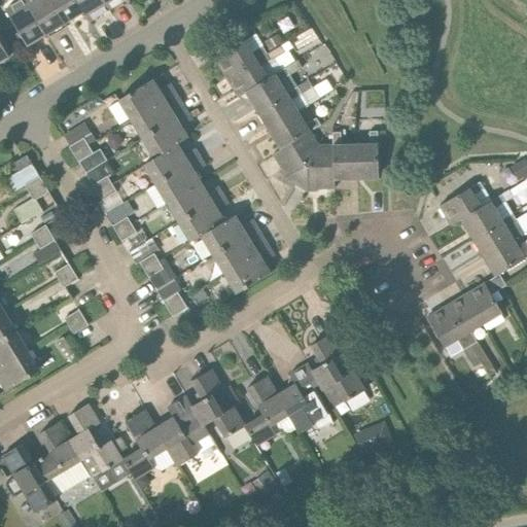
[(27,46),(46,34),(26,0),(24,0),(6,11),(27,46)]
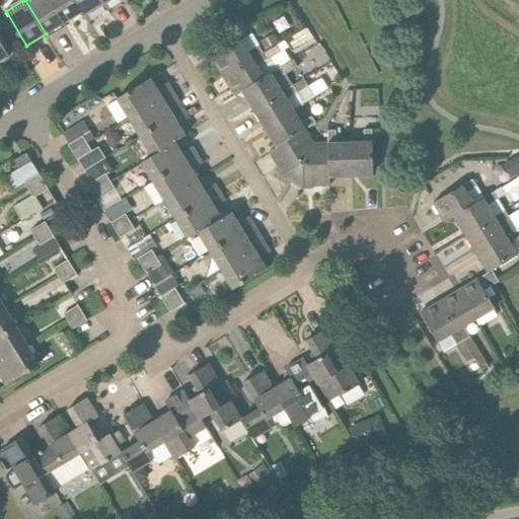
[(25,0),(46,33),(64,23),(50,0),(25,0)]
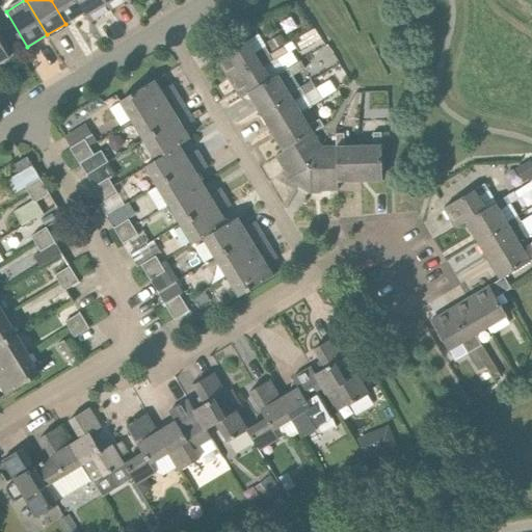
[(51,0),(65,24),(83,12),(75,0),(51,0)]
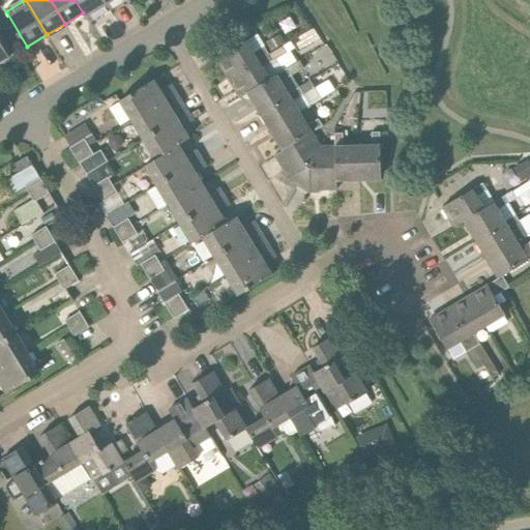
[(90,22),(109,10),(101,0),(75,0),(83,12),(84,12),(90,22)]
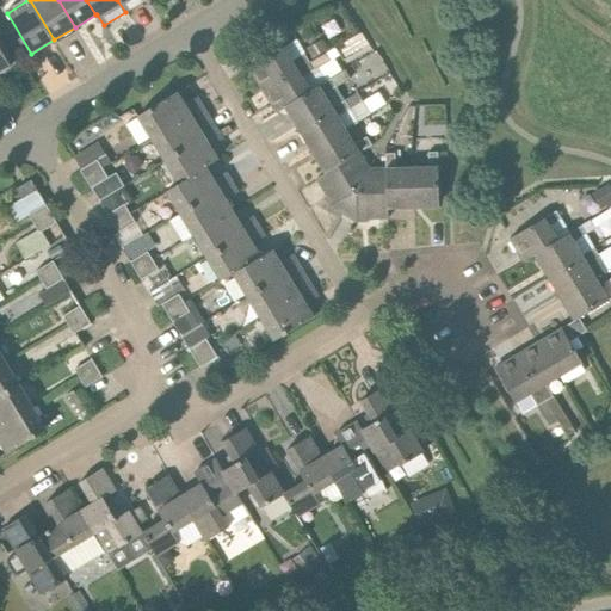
[(117,0),(125,12),(144,0),(117,0)]
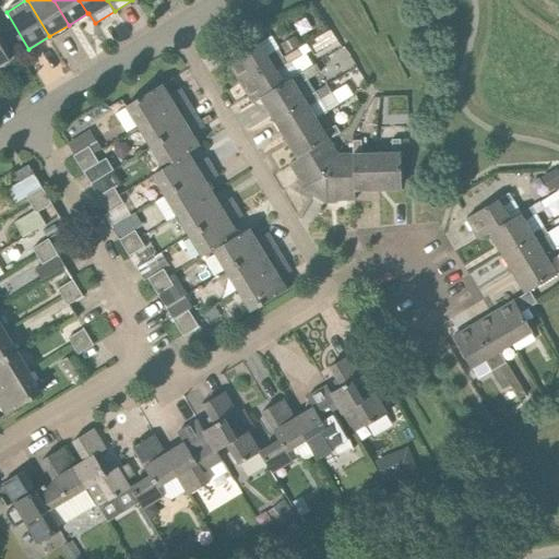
[(281,44),(287,55),(298,47),(299,47),(293,37),(281,44)]
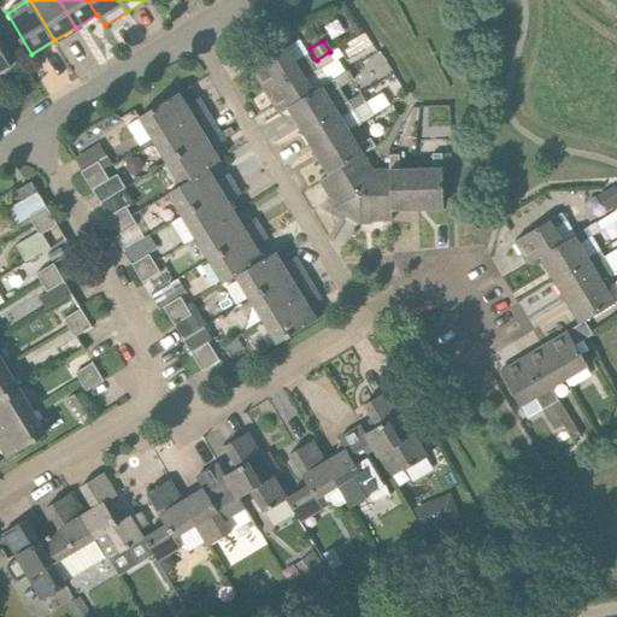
[(0,72),(11,66),(0,47),(0,72)]
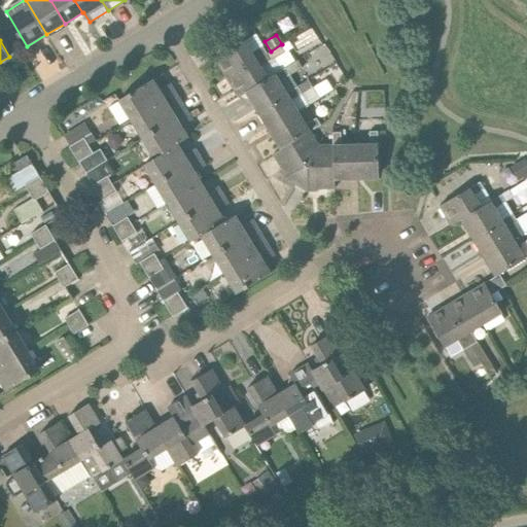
[(262,46),(251,53),(244,40),(215,59),(226,78),(268,54),(262,46)]
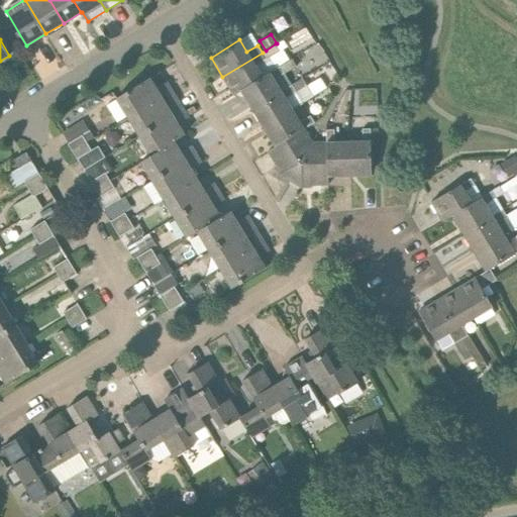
[(270,57),(280,50),(276,43),(266,50),(263,53),(222,77),(234,95),(241,91),(277,69),(270,57)]
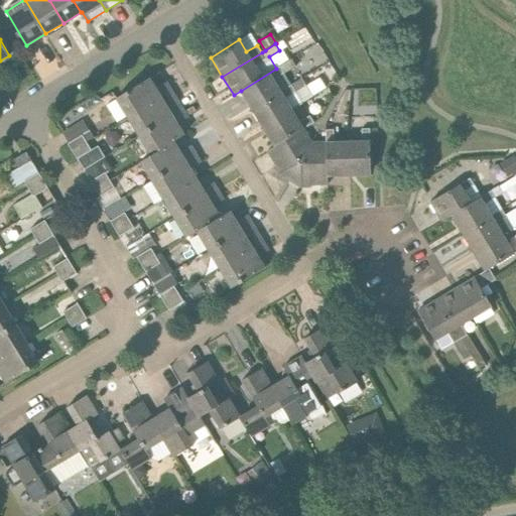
[(285,74),(295,68),(291,59),(281,66),(276,69),(241,91),(252,109),(292,85),(291,85),(285,74)]
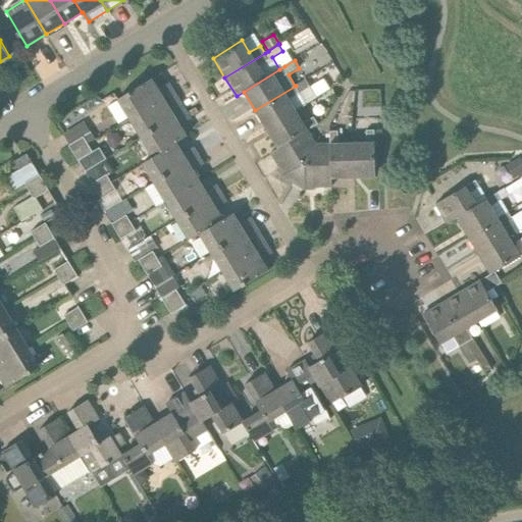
[(163,98),(163,99),(173,92),(168,83),(158,89),(151,79),(117,99),(129,118),(163,98)]
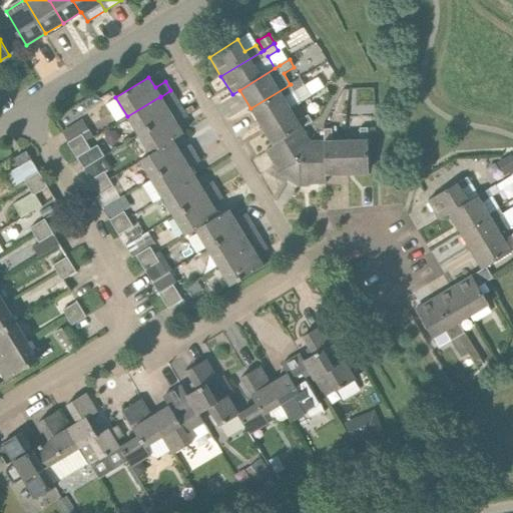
[(262,127),(292,109),(291,108),(301,102),(295,91),(305,85),(301,78),(290,84),(291,84),(250,108),(262,127)]
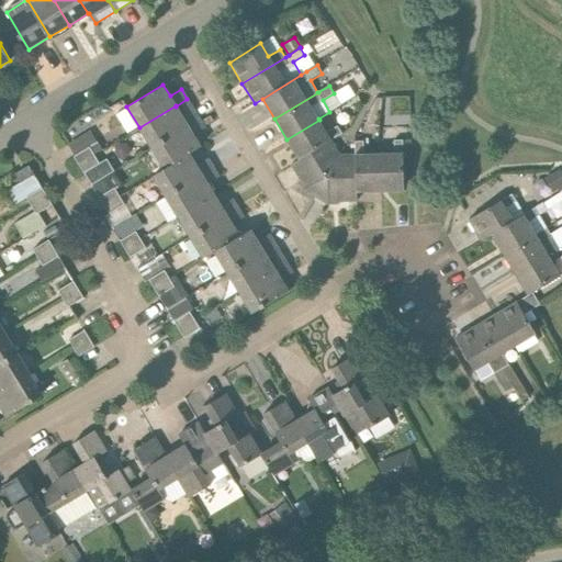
[(182,116),(176,107),(176,105),(139,127),(152,148),(199,120),(193,110),(182,116)]
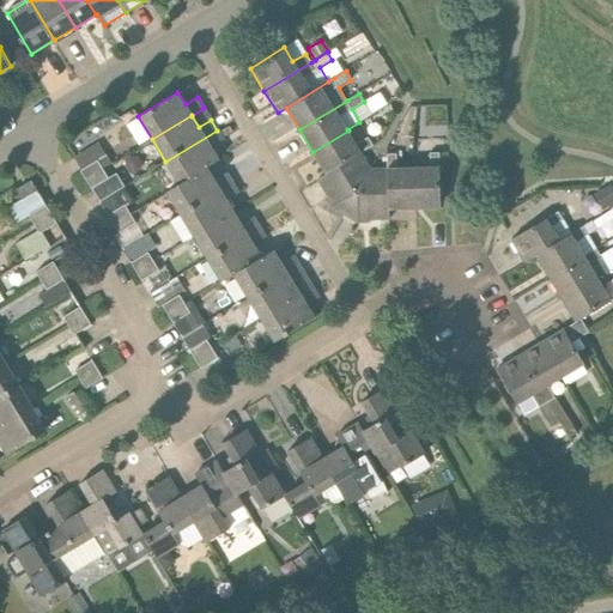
[(180,183),(206,168),(219,161),(211,147),(223,140),(217,131),(165,162),(180,183)]
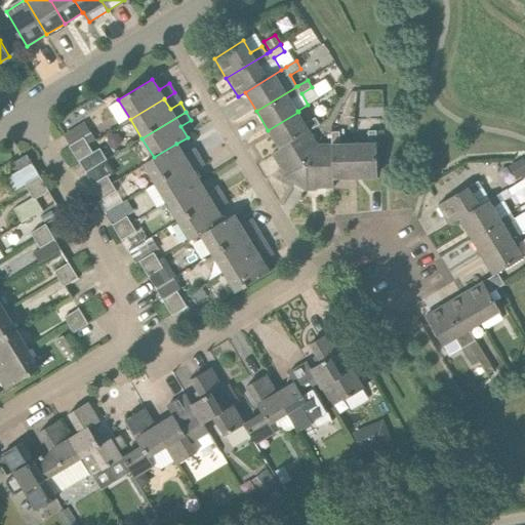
[(309,131),(310,131),(320,125),(316,118),(305,124),(298,112),(268,130),(280,149),(309,131)]
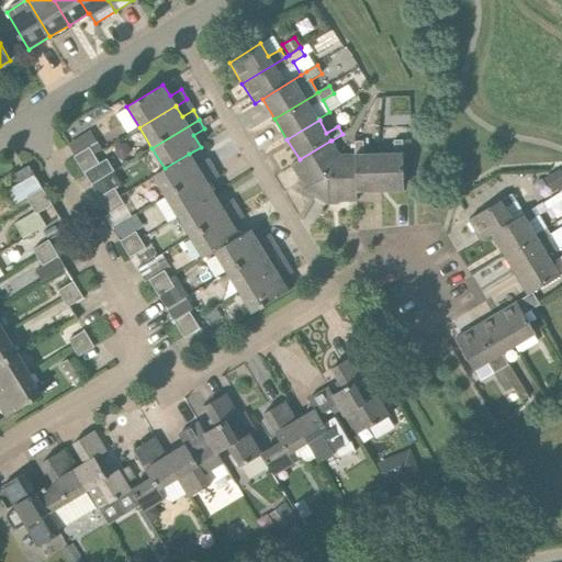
[(404,190),(403,153),(403,141),(395,139),(395,153),(379,154),(380,191),(404,190)]
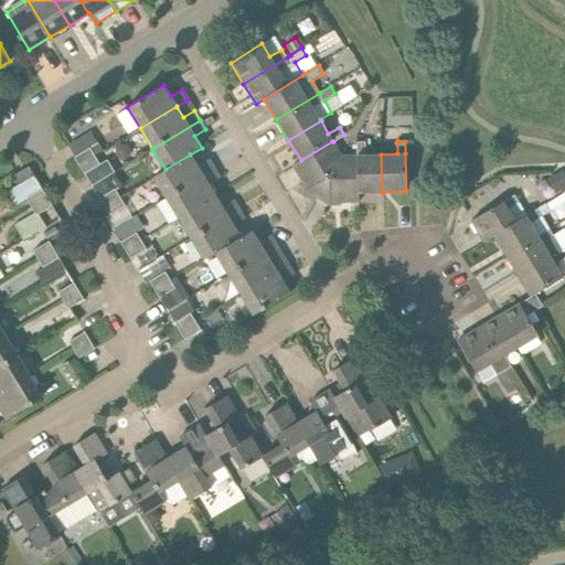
[(341,155),(333,141),(332,141),(301,160),(292,166),(302,181),(300,182),(301,183),(302,182),(308,190),(318,195),(317,198),(318,198),(341,155)]
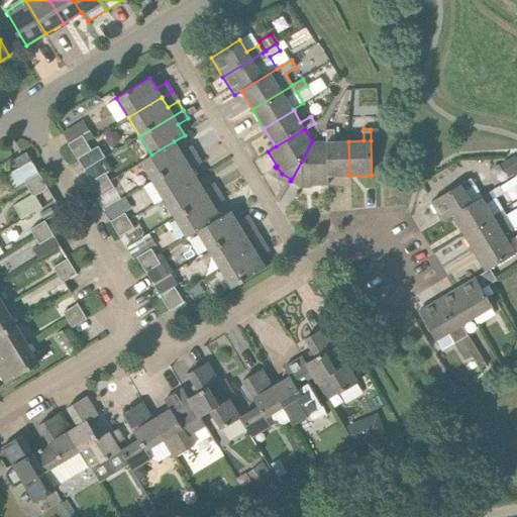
[(349,176),(348,141),(335,141),(335,130),(327,130),(326,141),(327,141),(328,176),(349,176)]
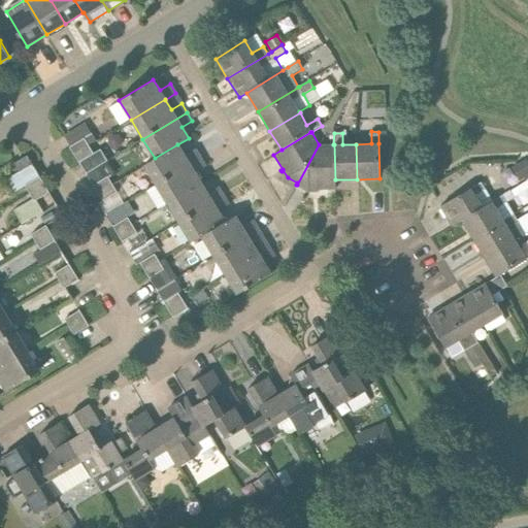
[(73,155),(89,145),(84,138),(69,147),(73,155)]
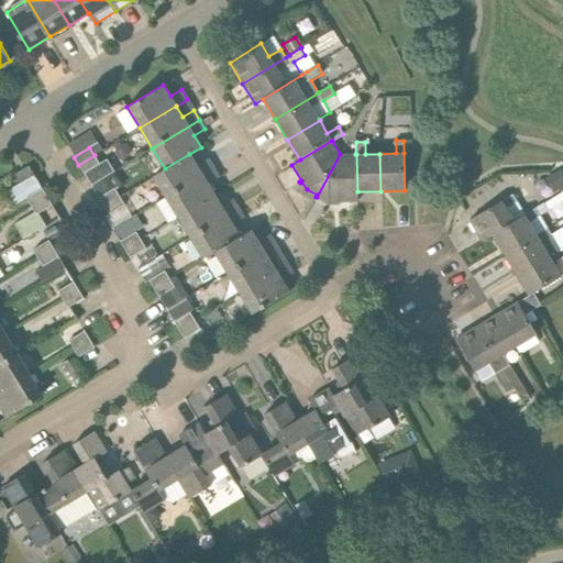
[(165,197),(213,167),(208,158),(197,165),(189,154),(165,168),(165,169),(153,176),(165,197)]
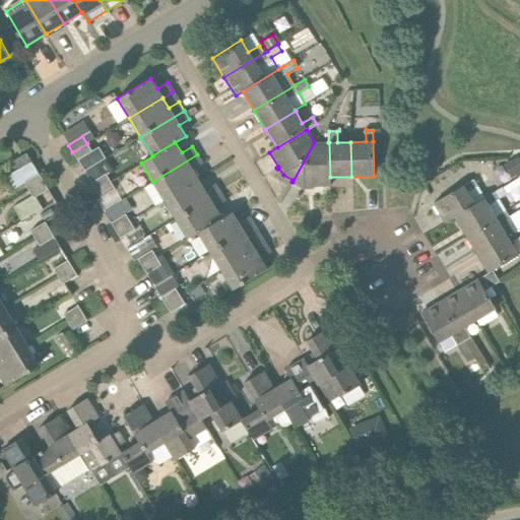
[(329,142),(328,142),(314,142),(293,182),(293,183),(294,181),(304,187),(312,186),(312,188),(313,188),(313,186),(330,186),(330,177),(329,142)]
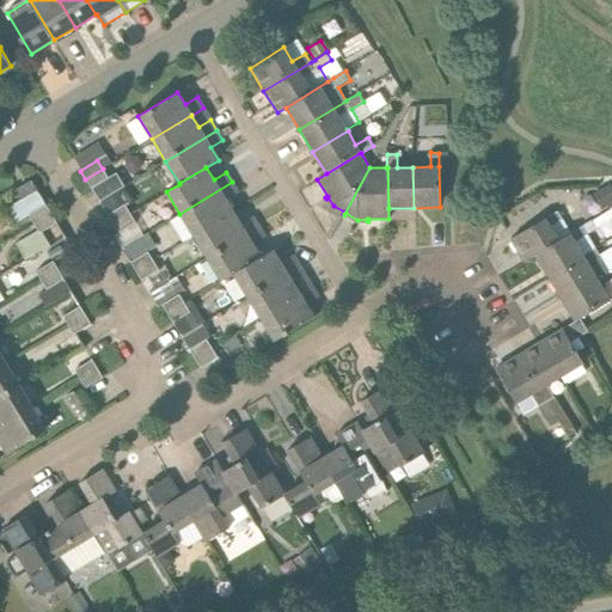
[(99,202),(116,191),(124,187),(116,172),(108,177),(103,169),(85,179),(92,190),(98,200),(98,201),(99,202)]
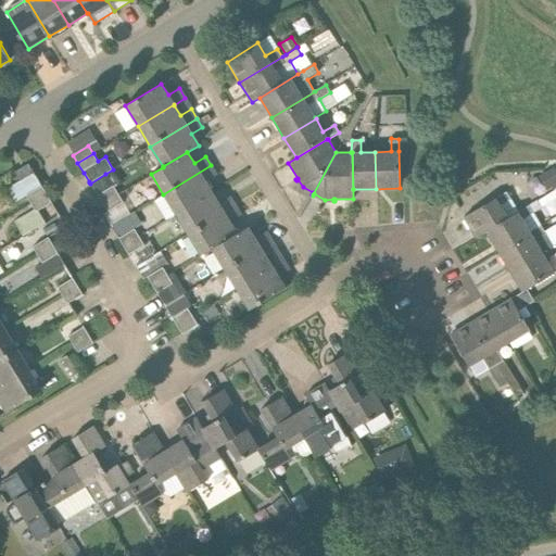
[(34,173),(28,164),(15,172),(21,181),(33,174),(34,173)]
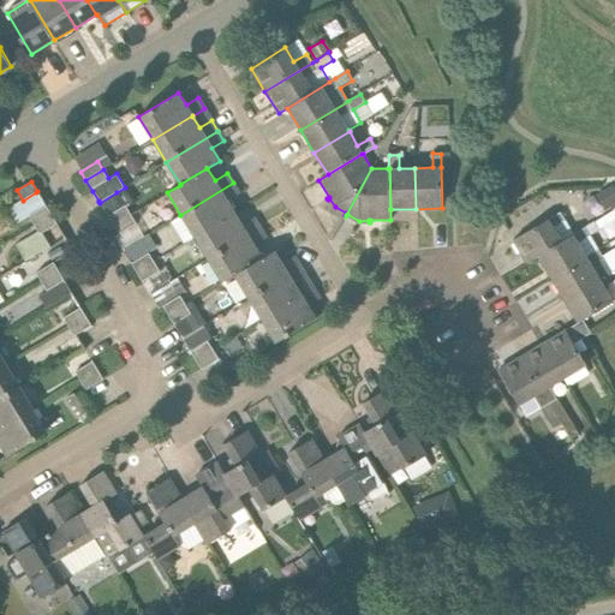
[(193,238),(234,213),(227,202),(239,193),(233,183),(180,215),(193,238)]
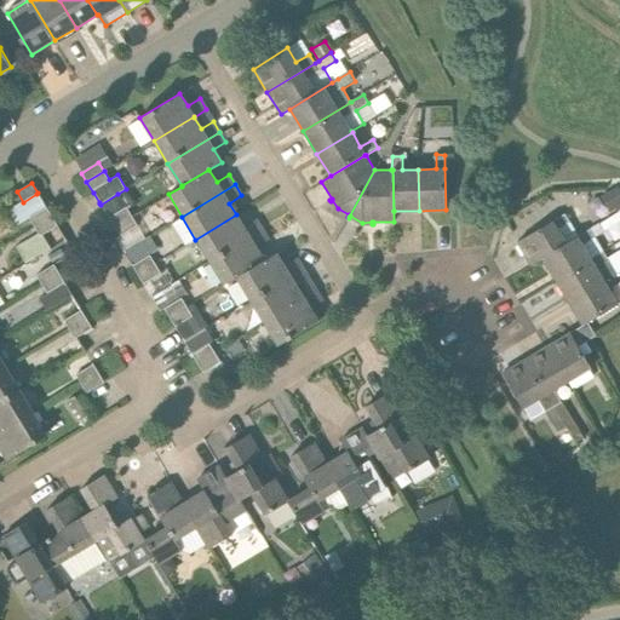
[(616,214),(619,211),(619,191),(616,185),(604,193),(600,195),(609,212),(614,210),(616,214)]
